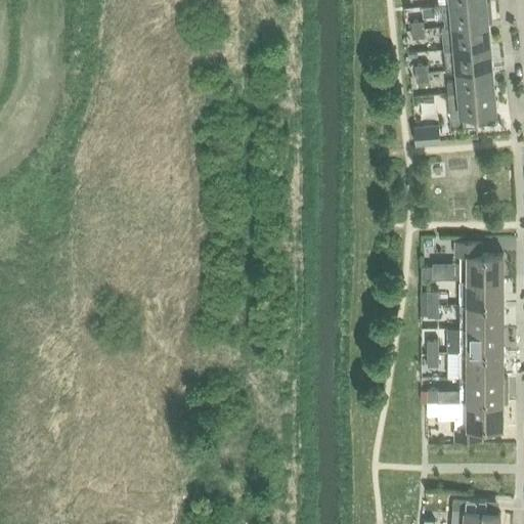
[(450,3),(434,4),(435,16),(443,15),(444,26),(444,27),(487,23),(487,15),(490,14),(489,0),(485,0),(450,3)]
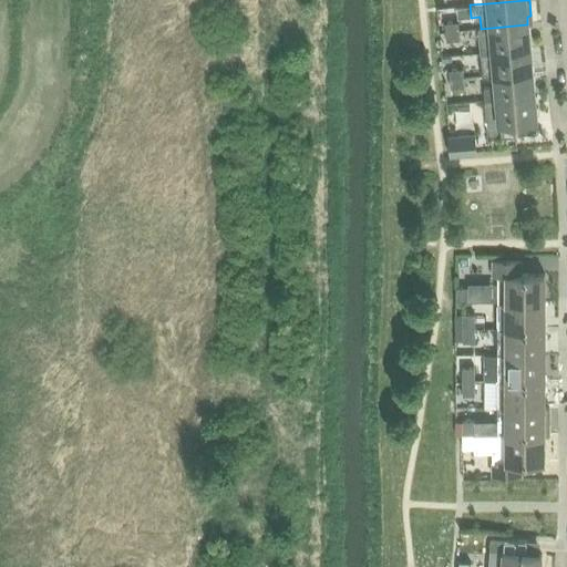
[(445,32),(459,31),(457,21),(444,23),(445,32)]
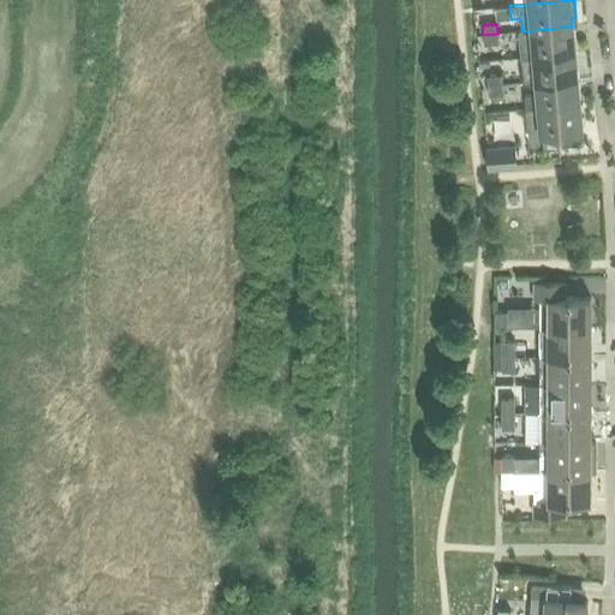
[(521,31),(521,30),(518,30),(520,57),(574,52),(572,27),(521,31)]
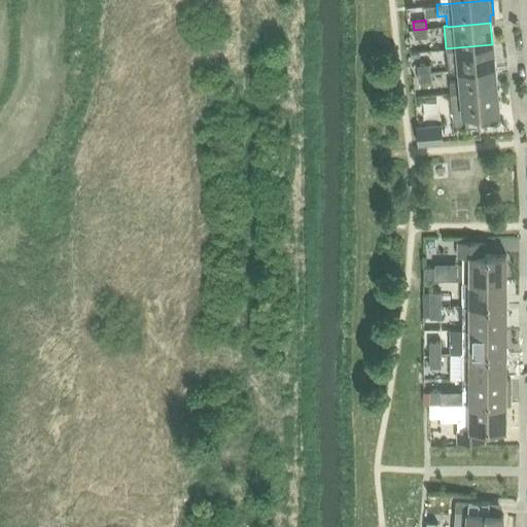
[(426,29),(414,30),(414,38),(427,37),(426,29)]
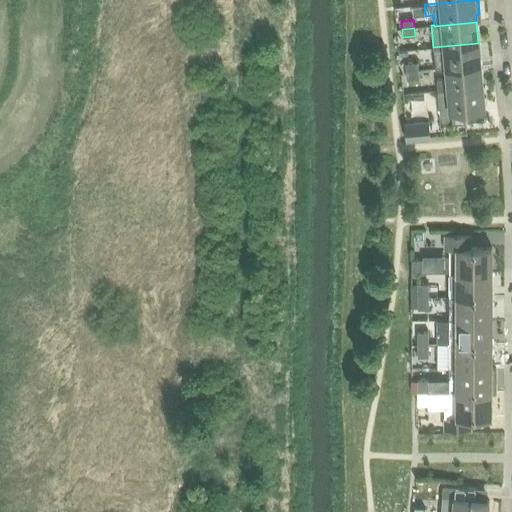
[(431,51),(431,39),(411,40),(411,51),(431,51)]
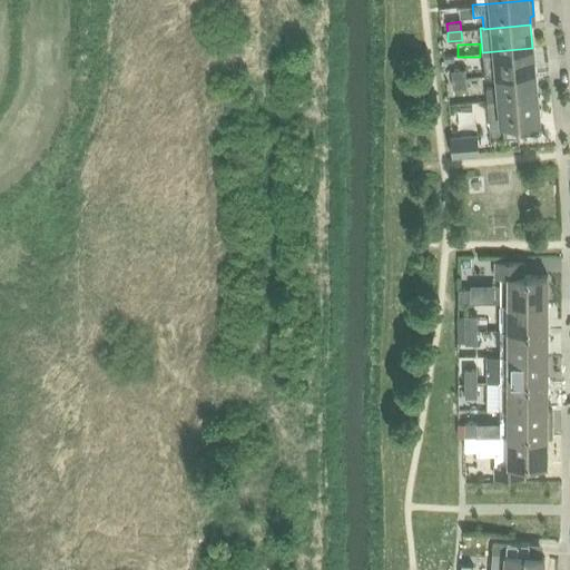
[(482,52),(484,77),(497,76),(534,72),(532,48),(482,52)]
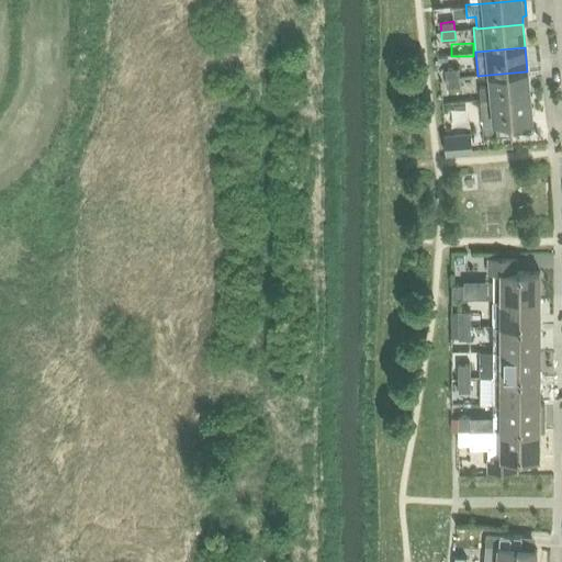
[(446,79),(459,77),(458,68),(445,69),(446,79)]
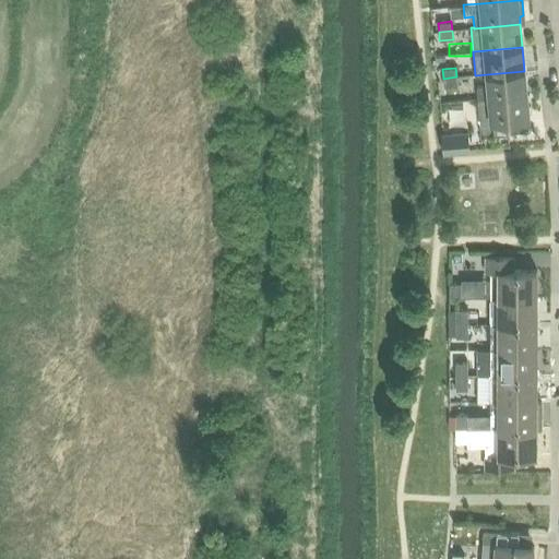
[(524,71),(487,74),(488,85),(476,86),(477,98),(526,95),(524,71)]
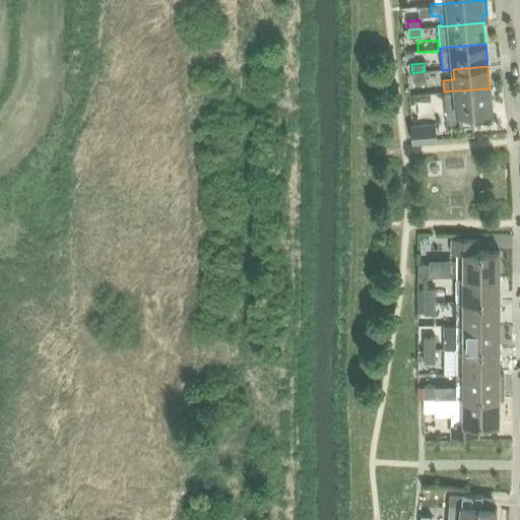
[(426,80),(425,71),(412,73),(412,81),(426,80)]
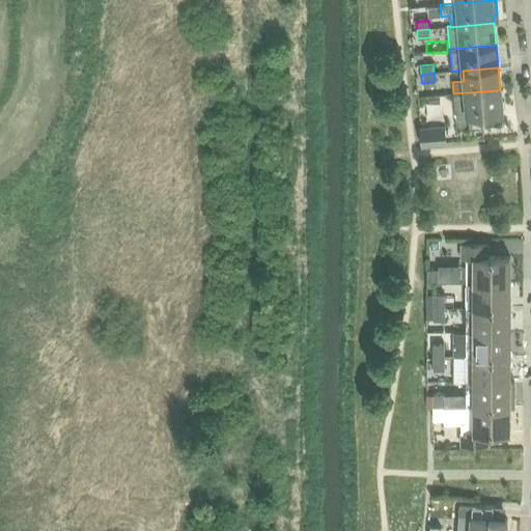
[(502,113),(500,90),(453,93),(456,130),(482,128),(481,115),(502,113)]
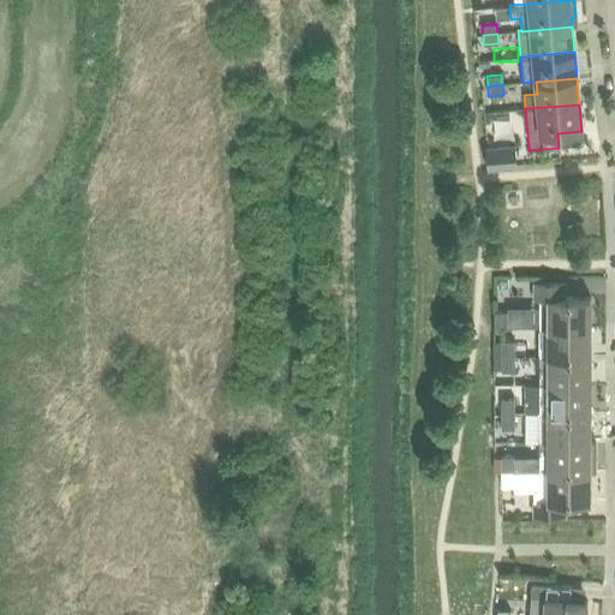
[(488,168),(515,166),(513,147),(485,149),(488,168)]
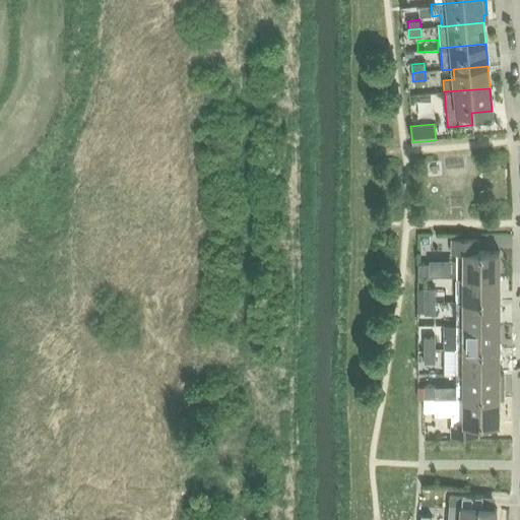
[(456,276),(499,276),(499,251),(477,251),(477,239),(451,239),(451,253),(456,253),(456,276)]
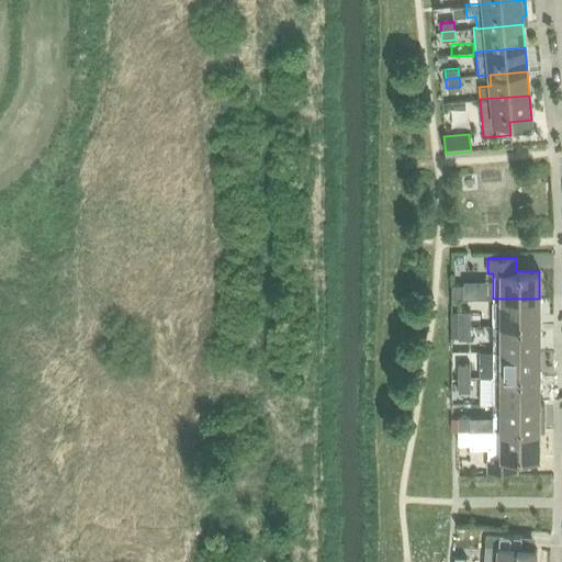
[(463,285),(451,285),(451,300),(463,300),(463,285)]
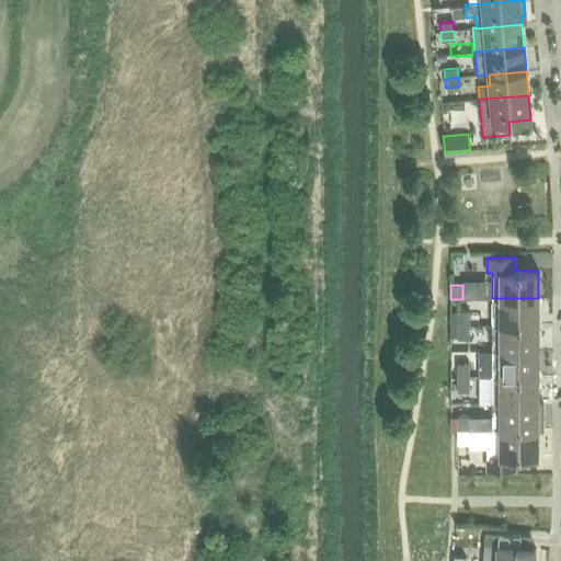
[(538,324),(538,298),(492,298),(492,324),(538,324)]
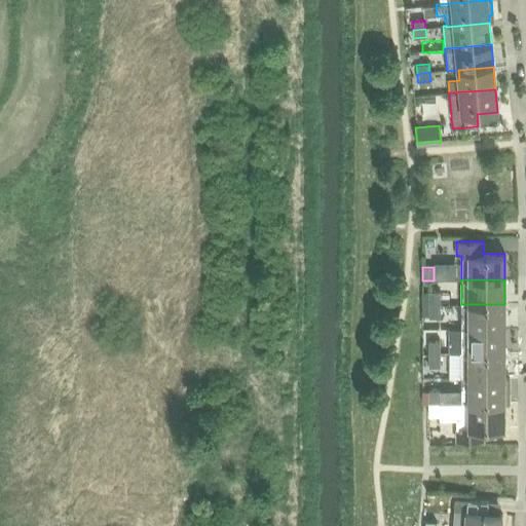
[(428,292),(428,304),(440,304),(440,292),(428,292)]
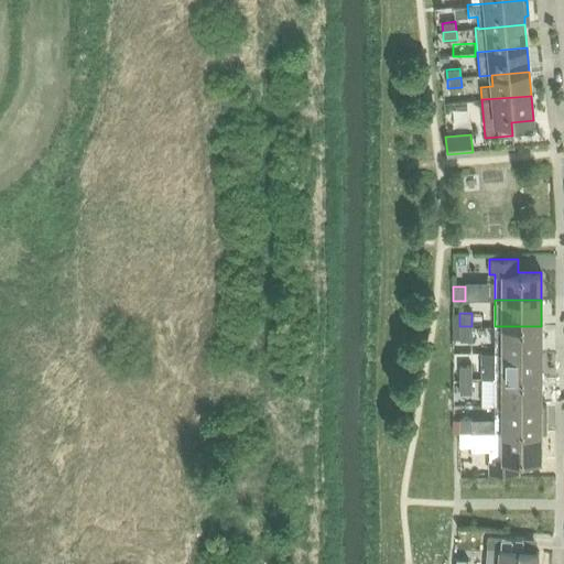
[(472,326),(459,326),(459,340),(472,340),(472,326)]
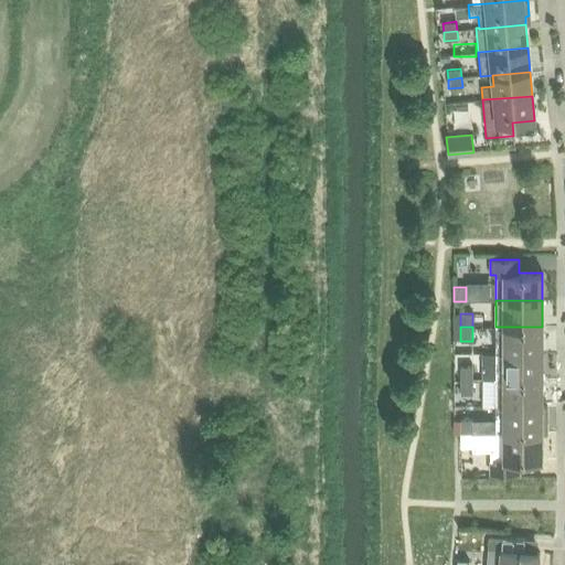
[(542,327),(496,327),(496,353),(542,353),(542,327)]
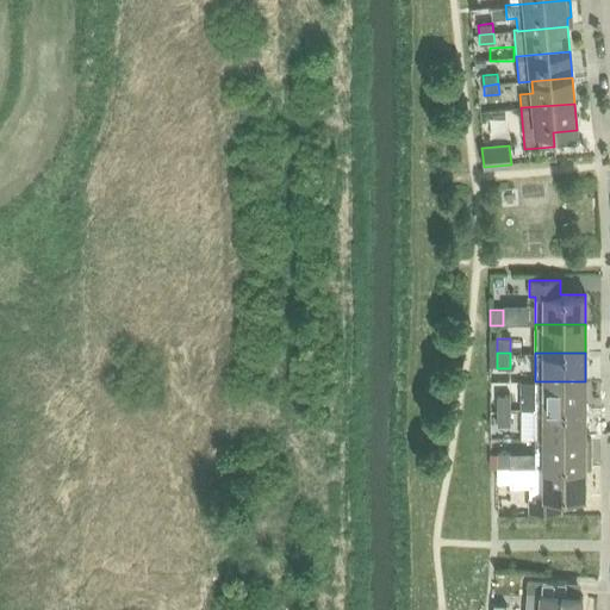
[(585,381),(535,381),(535,410),(585,410),(585,381)]
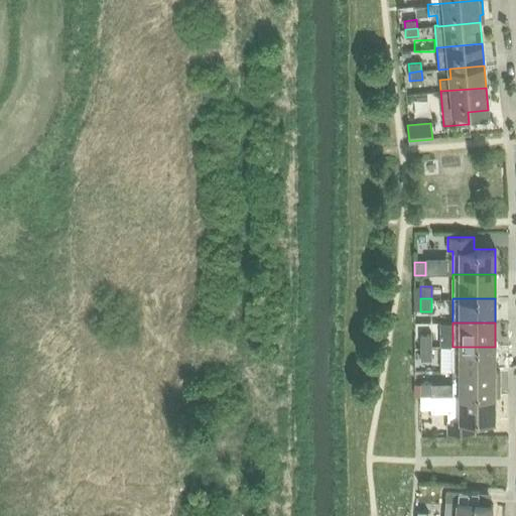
[(420,348),(431,348),(431,335),(420,335),(420,348)]
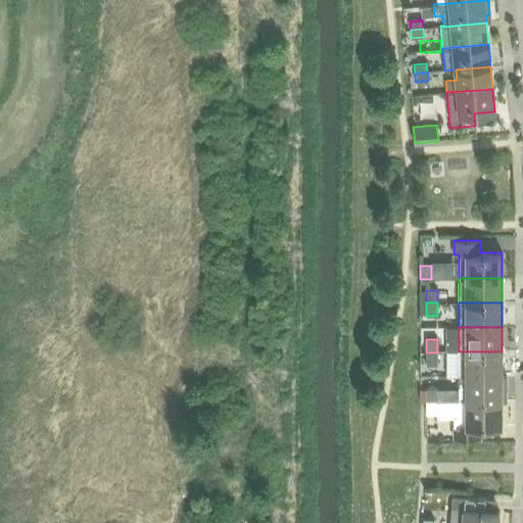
[(502,376),(502,351),(459,351),(459,376),(502,376)]
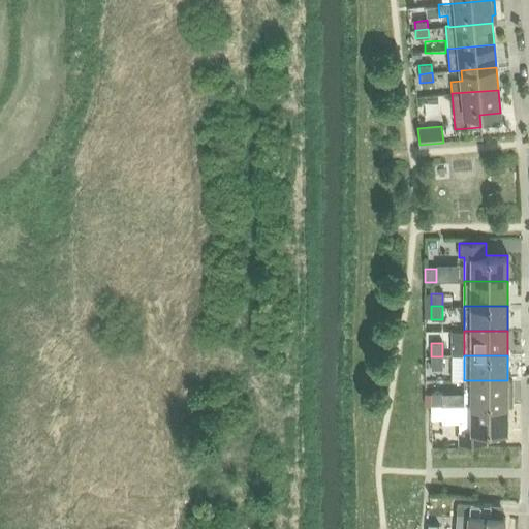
[(442,356),(431,356),(431,369),(442,369),(442,356)]
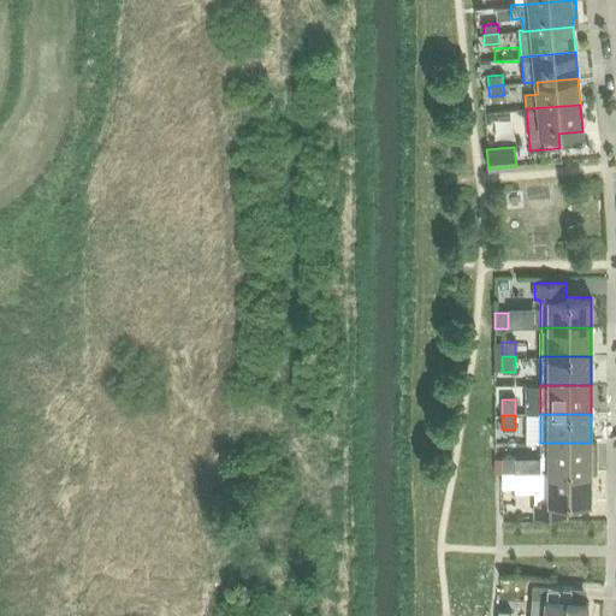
[(597,443),(591,443),(540,443),(540,472),(591,472),(597,472),(597,443)]
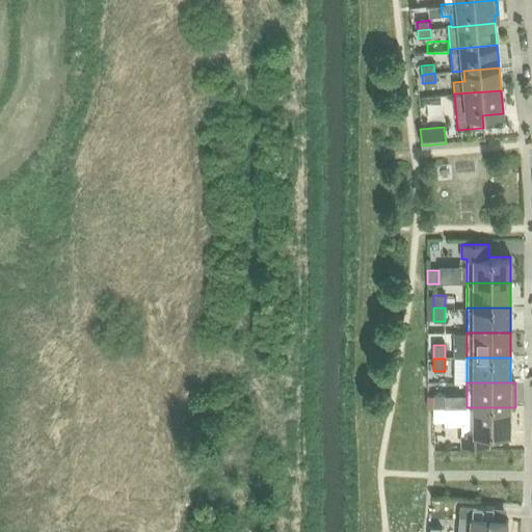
[(433,408),(445,407),(445,395),(433,395),(433,408)]
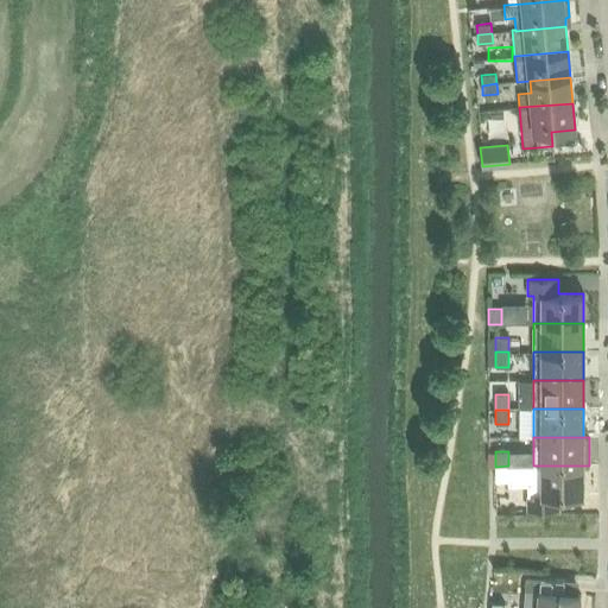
[(508,466),(495,467),(495,481),(508,481),(508,466)]
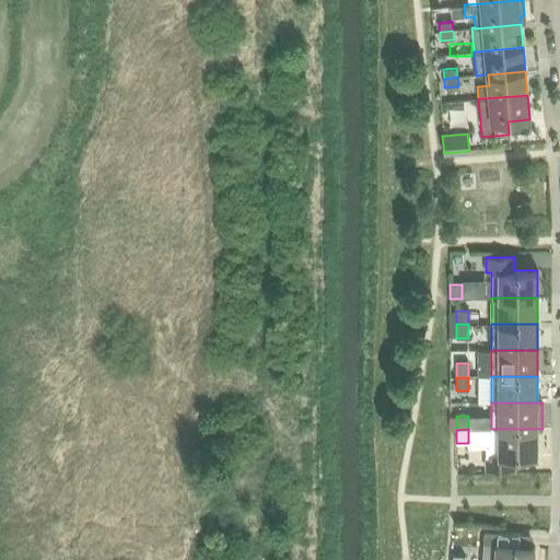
[(537,429),(491,429),(468,429),(468,443),(468,446),(486,446),(486,469),(514,469),(514,456),(537,456),(537,429)]
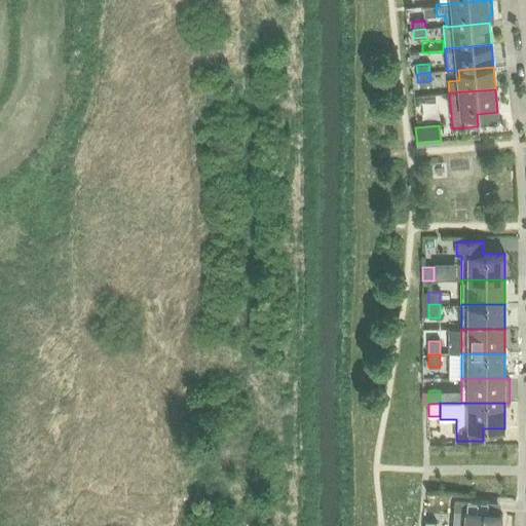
[(500,525),(502,515),(488,514),(489,501),(454,498),(452,525),(500,525)]
